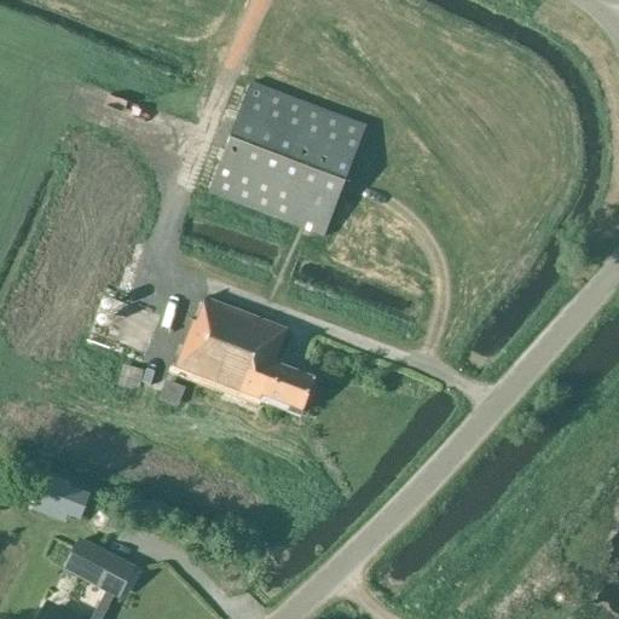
[(208,195),(324,239),(366,129),(250,85),(208,195)]
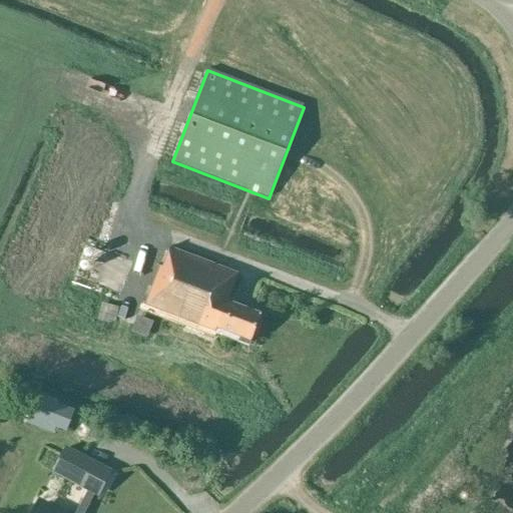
[(213,328),(250,342),(261,316),(226,304),(237,275),(170,249),(163,268),(159,267),(145,306),(212,331),(213,328)]
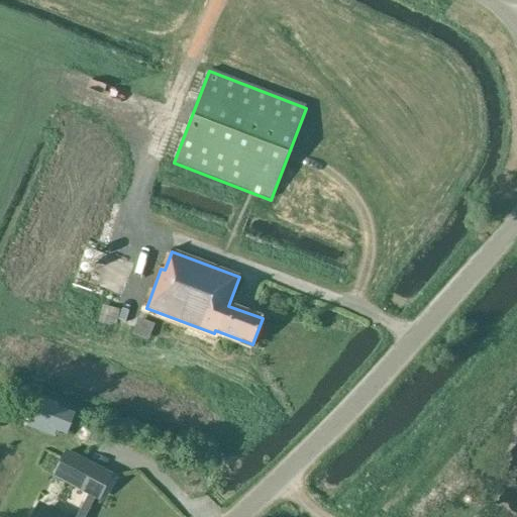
[(101,307),(97,323),(113,327),(118,311),(101,307)]
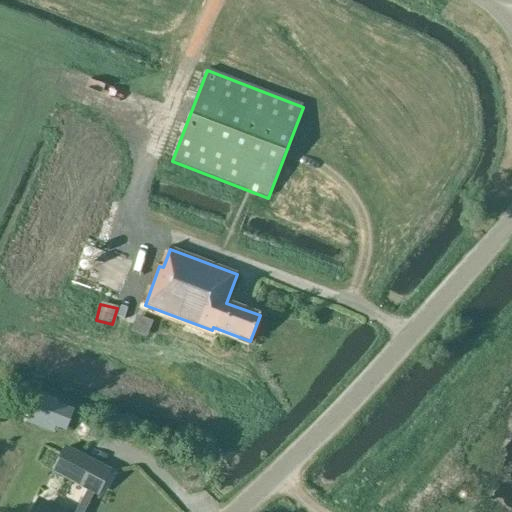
[(135,316),(129,332),(145,338),(151,322),(135,316)]
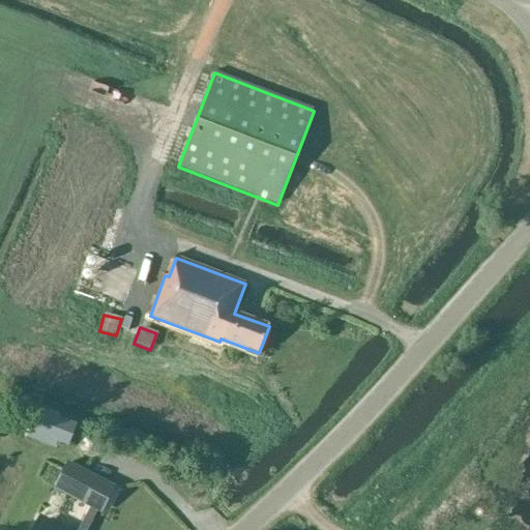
[(68,446),(77,424),(38,409),(27,438),(55,449),(58,442),(68,446)]
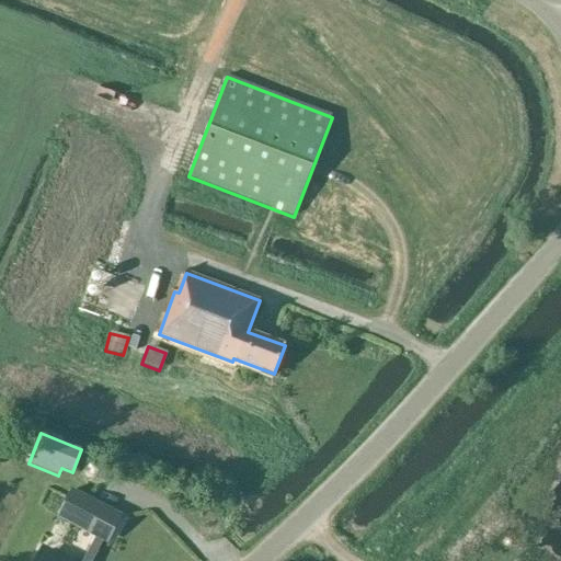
[(32,550),(30,556),(26,560),(89,560),(100,540),(107,544),(122,517),(69,490),(55,517),(94,537),(82,560),(68,560),(41,547),(37,552),(32,550)]
